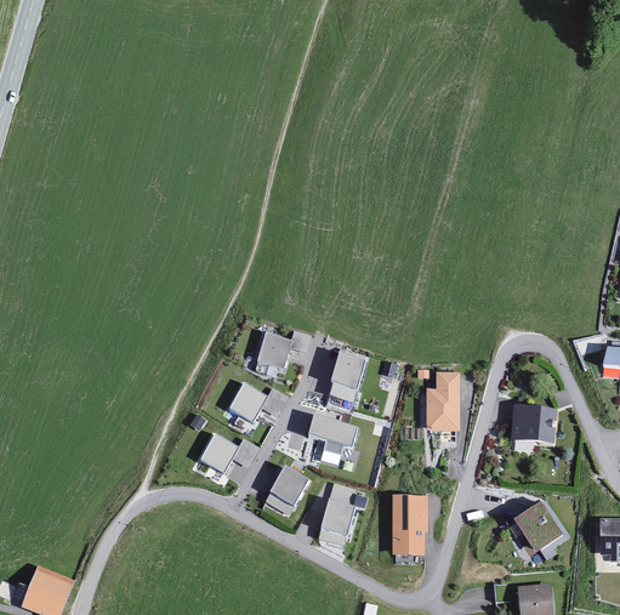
[(580,347),(603,343),(601,329),(578,332),(580,347)]
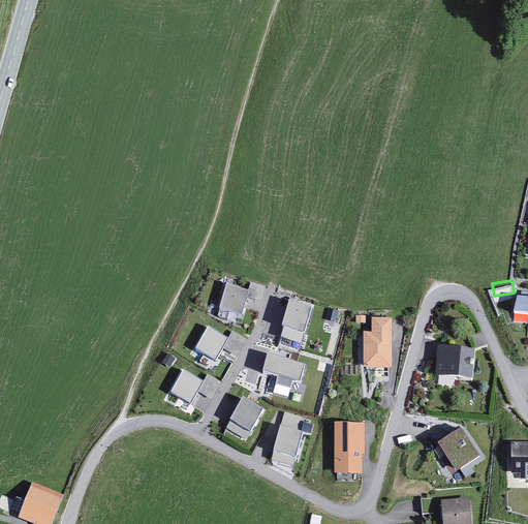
[(247,287),(226,281),(220,303),(240,309),(247,287)]
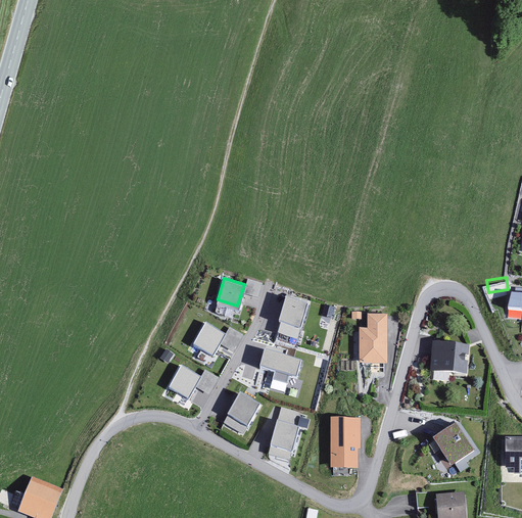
[(521,292),(509,291),(508,305),(521,307),(521,292)]
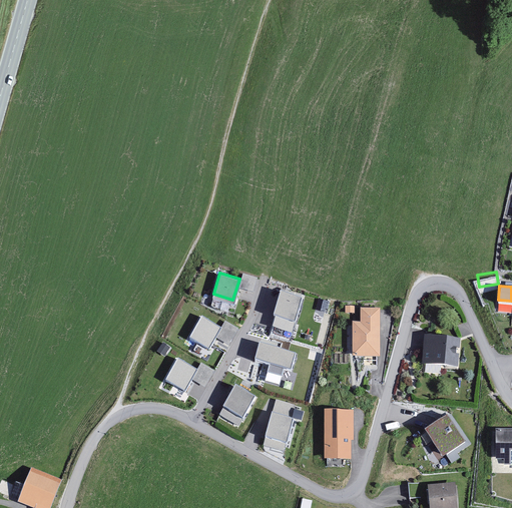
[(300,297),(281,291),(275,312),(294,318),(300,297)]
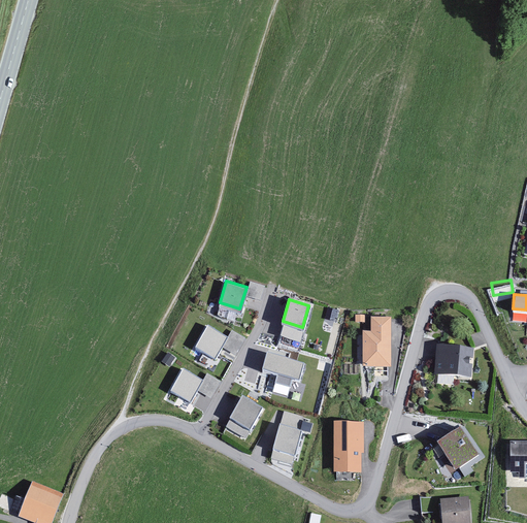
[(389,314),(370,314),(370,329),(362,329),(362,363),(389,363),(389,314)]
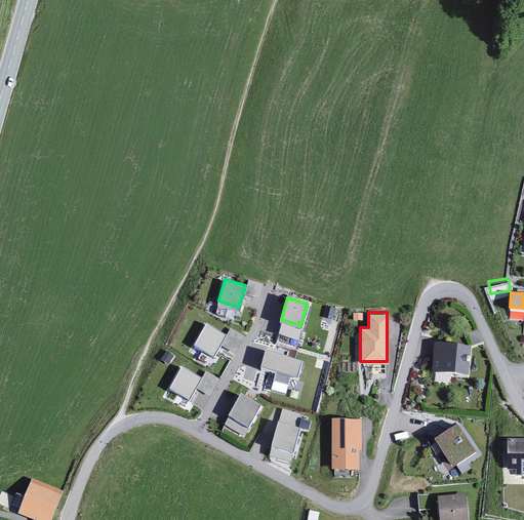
[(224,332),(206,322),(195,342),(213,352),(224,332)]
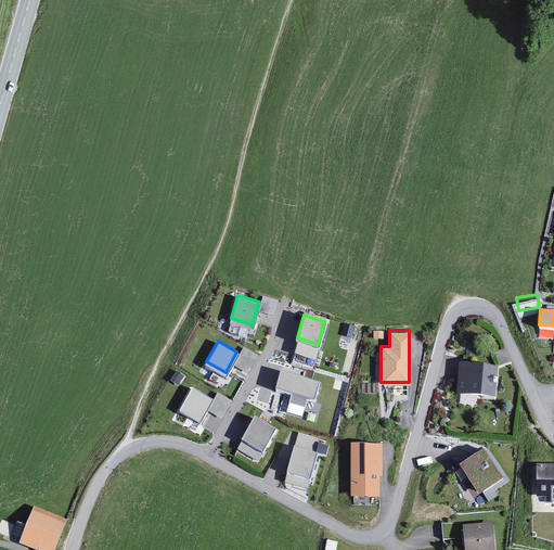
[(497,365),(458,360),(454,391),(493,395),(497,365)]
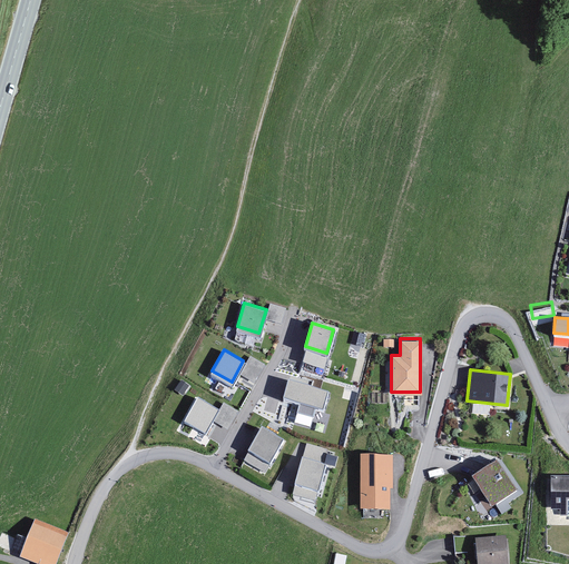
[(325,391),(288,379),(284,395),(322,405),(325,391)]
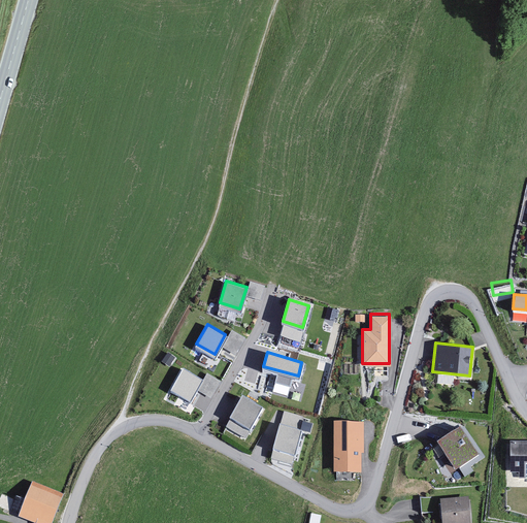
[(201,378),(183,367),(171,388),(190,398),(201,378)]
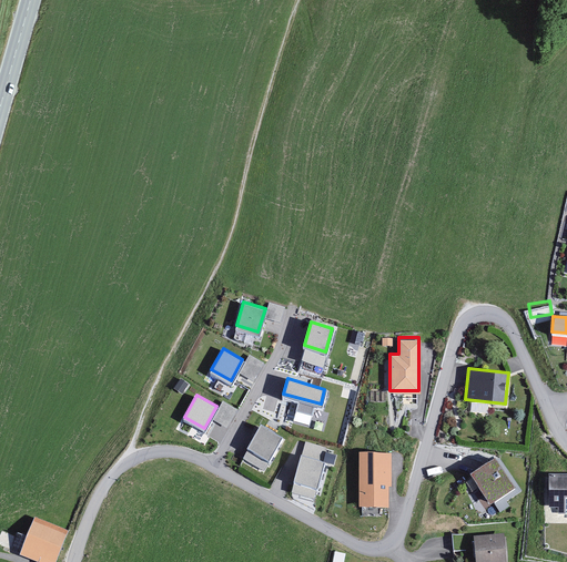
[(279,436),(260,426),(244,455),(263,465),(279,436)]
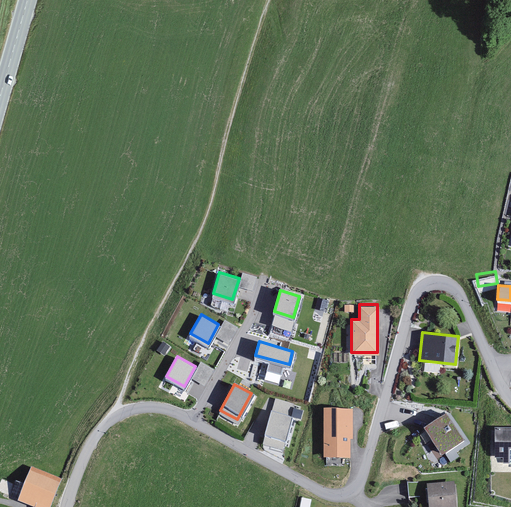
[(300,415),(303,403),(275,395),(272,407),(300,415)]
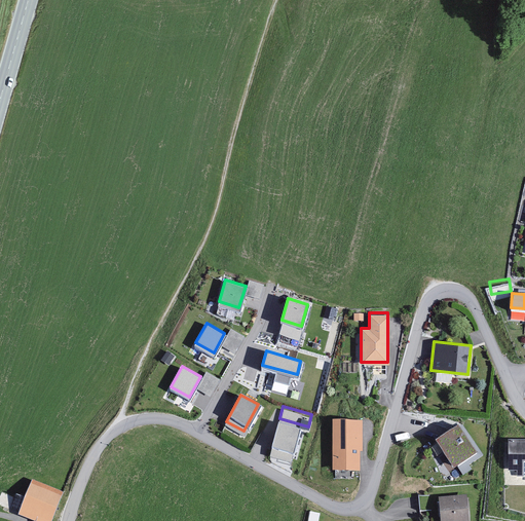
[(361,446),(360,417),(333,418),(333,466),(358,466),(358,446),(361,446)]
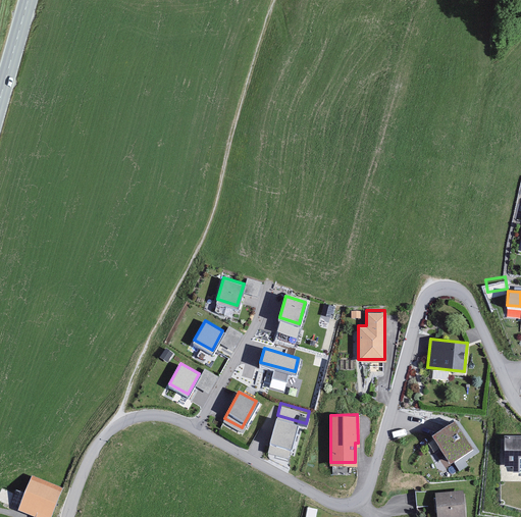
[(296,424),(276,419),(270,441),(291,447),(296,424)]
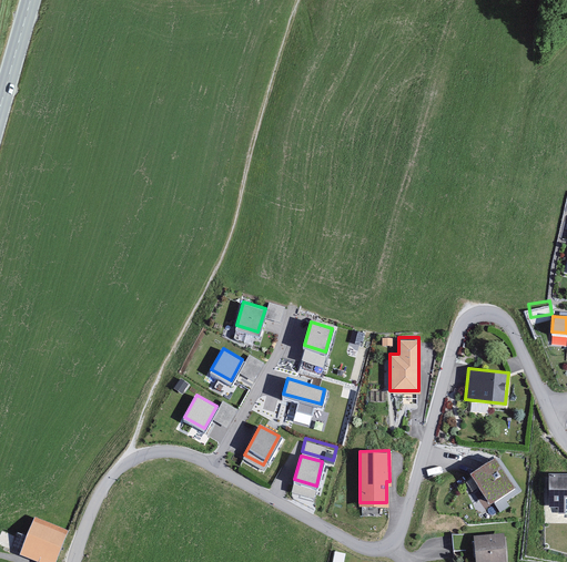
[(514,487),(493,457),(468,474),(489,503),(514,487)]
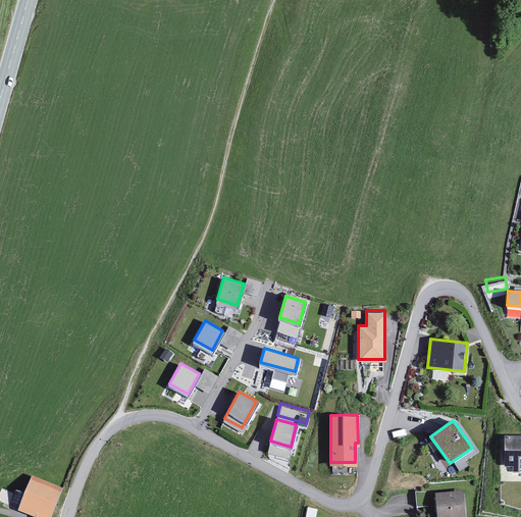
[(520,465),(520,432),(505,432),(504,465),(520,465)]
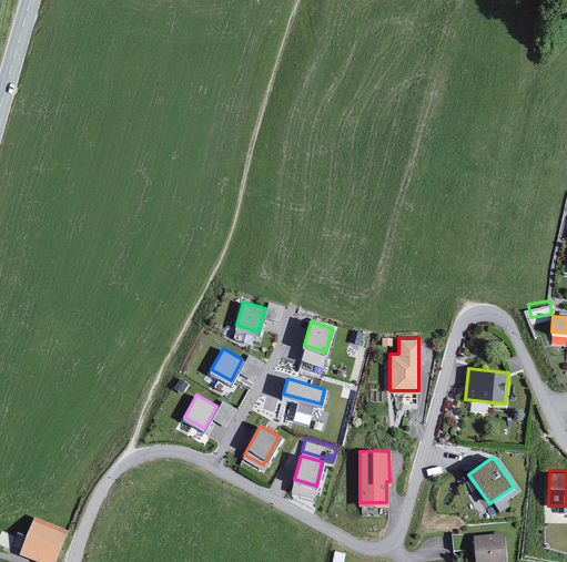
[(51,561),(66,529),(34,514),(19,551),(37,559),(34,561),(51,561)]
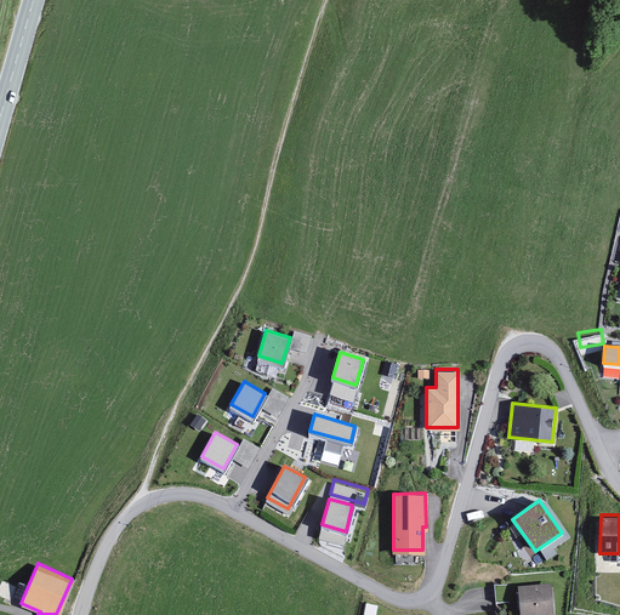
[(553,614),(550,581),(517,585),(521,614),(553,614)]
